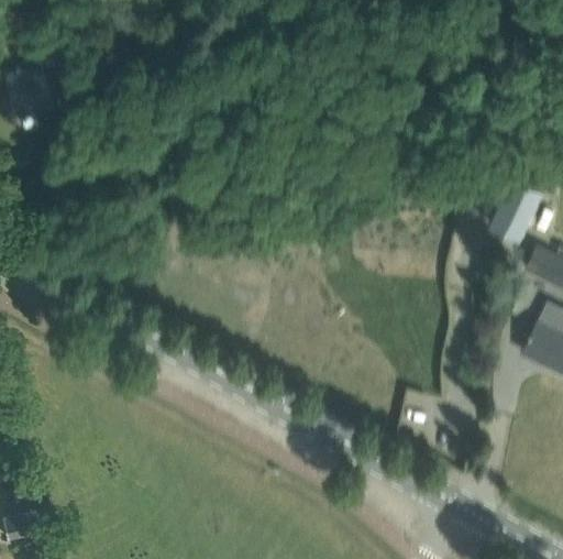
[(512,176),(488,226),(520,241),(544,192),(512,176)]
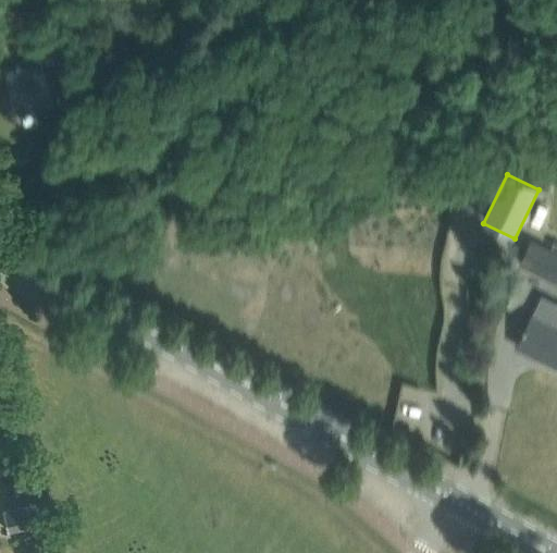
[(556,257),(531,245),(520,269),(556,286),(556,257)]
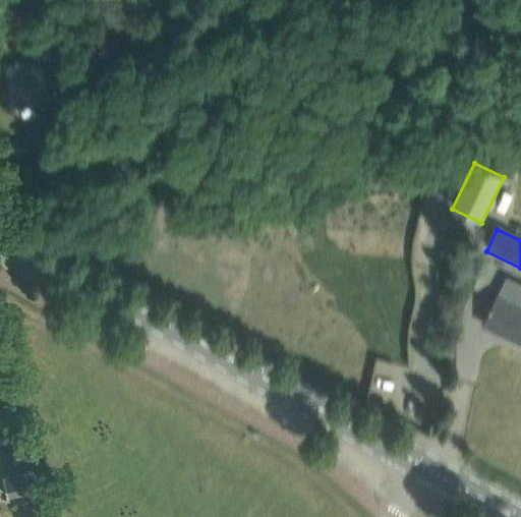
[(520,309),(498,298),(493,308),(491,308),(489,312),(490,312),(483,328),(520,346),(520,309)]
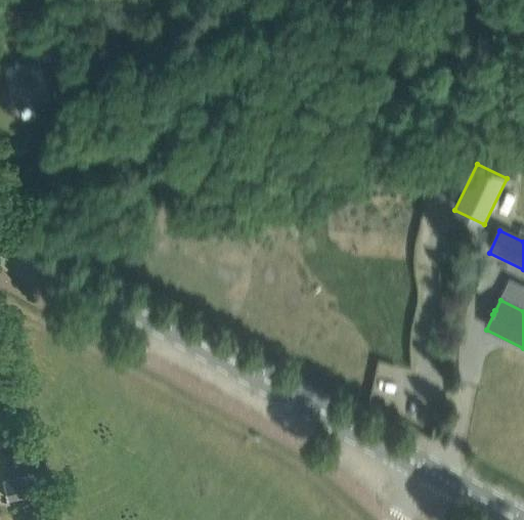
[(7,504),(39,495),(34,475),(2,483),(7,504)]
